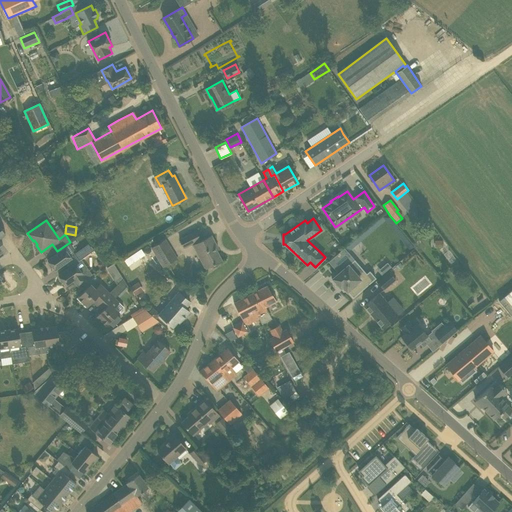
[(201,241),(196,231),(181,239),(185,247),(193,243),(205,268),(221,260),(214,246),(216,245),(211,236),(201,241)]
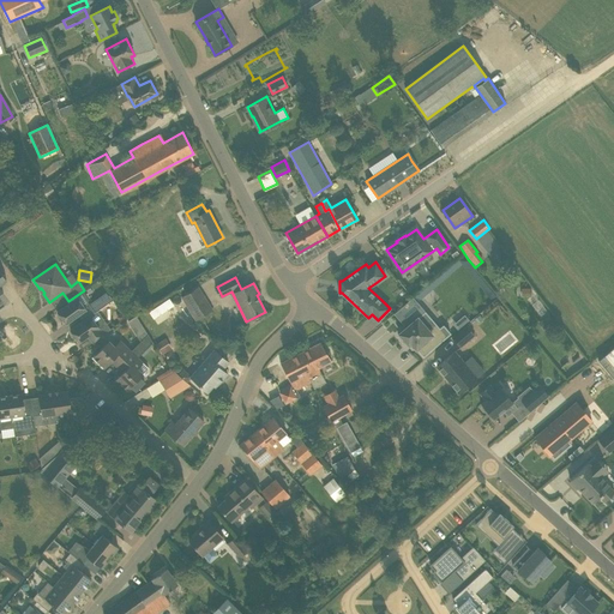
[(181,298),(196,320),(212,309),(198,287),(181,298)]
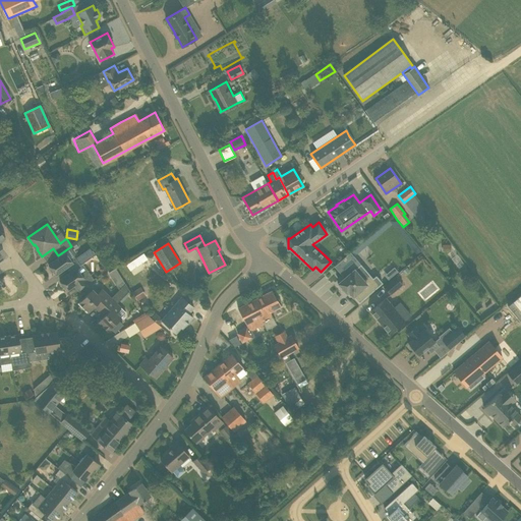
[(65,252),(49,264),(51,267),(50,269),(52,272),(54,272),(56,275),(66,268),(70,273),(76,268),(80,265),(74,255),(70,258),(65,252)]
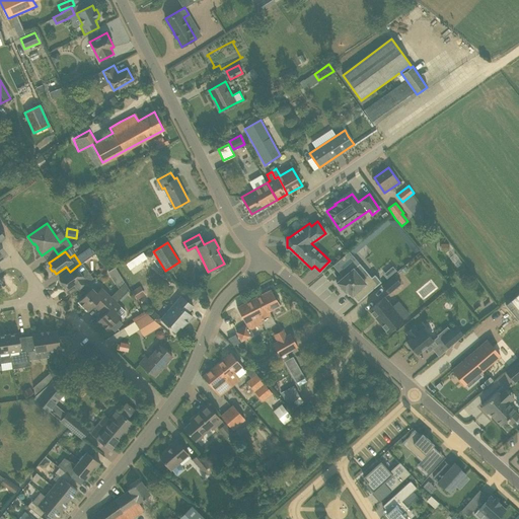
[(393,265),(388,269),(392,273),(397,270),(393,265)]
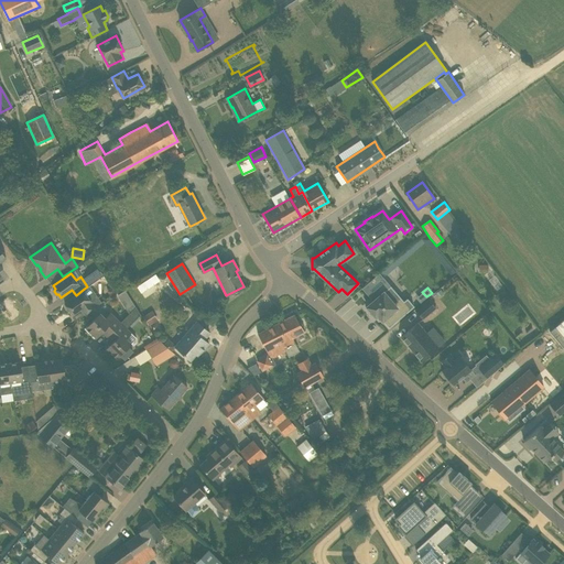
[(76,295),(65,303),(66,306),(66,308),(68,311),(71,312),(73,314),(84,306),(88,312),(99,303),(93,293),(88,296),(83,290),(76,295)]
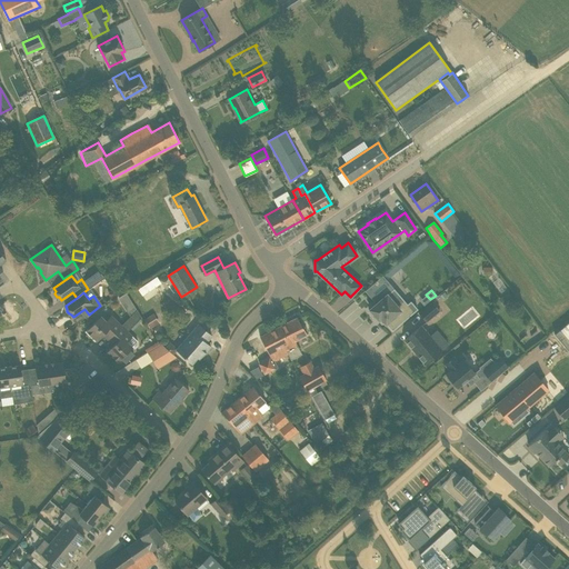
[(508,292),(499,299),(503,306),(512,299),(508,292)]
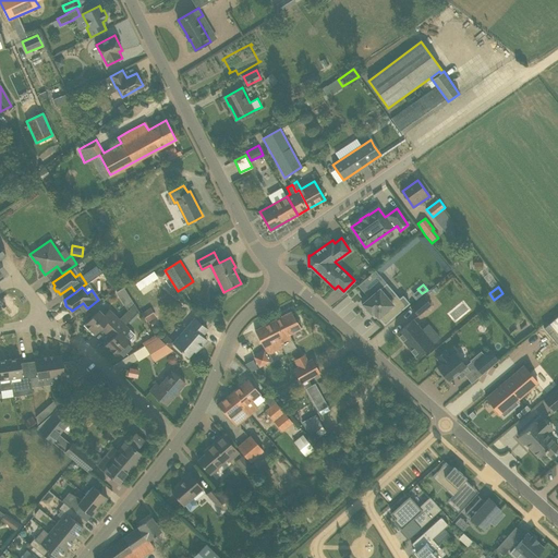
[(364,305),(363,306),(367,313),(370,312),(371,313),(373,312),(378,317),(378,316),(385,324),(405,306),(396,293),(389,300),(379,289),(363,303),(364,305)]
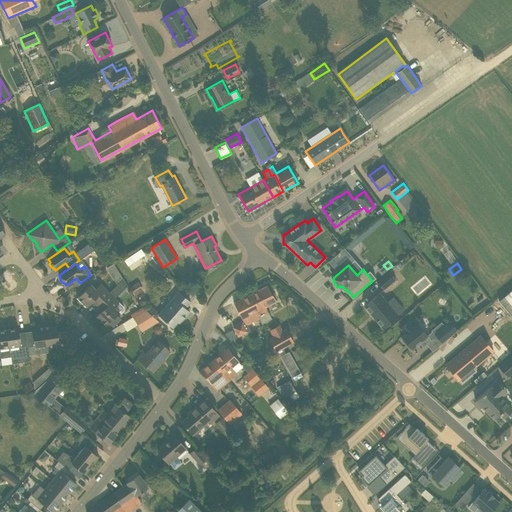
[(389,271),(377,282),(383,289),(396,279),(389,271)]
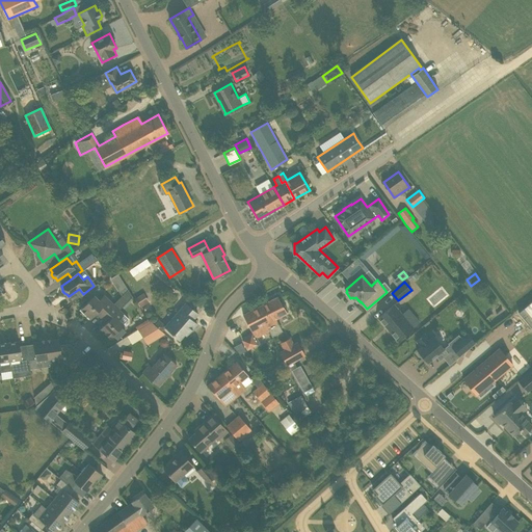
[(143,292),(135,297),(140,307),(149,300),(143,292)]
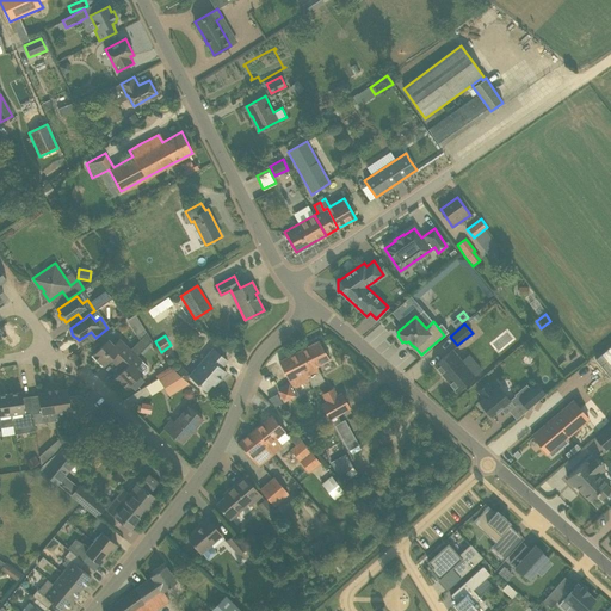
[(93,355),(104,365),(113,357),(118,362),(130,350),(119,339),(113,345),(107,339),(93,355)]
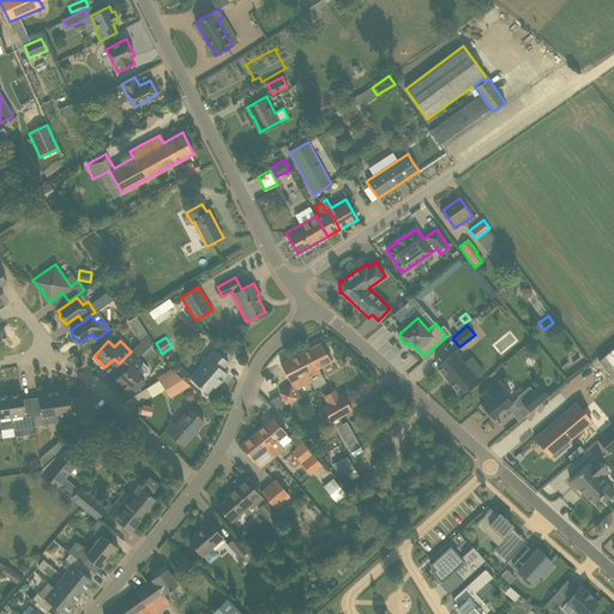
[(331,361),(320,342),(301,353),(311,371),(306,373),(311,381),(314,389),(325,383),(323,377),(318,368),(331,361)]
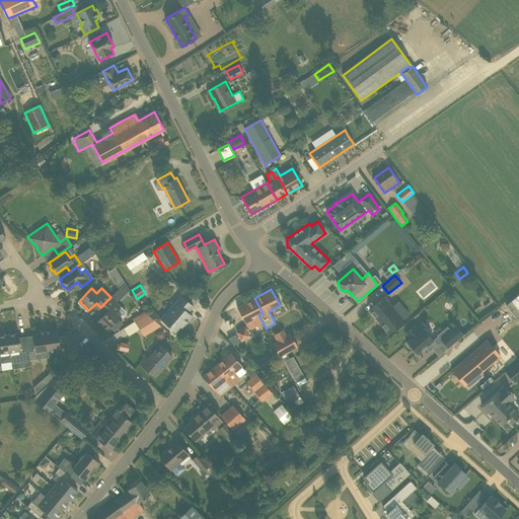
[(518,293),(506,305),(518,320),(518,319),(518,293)]
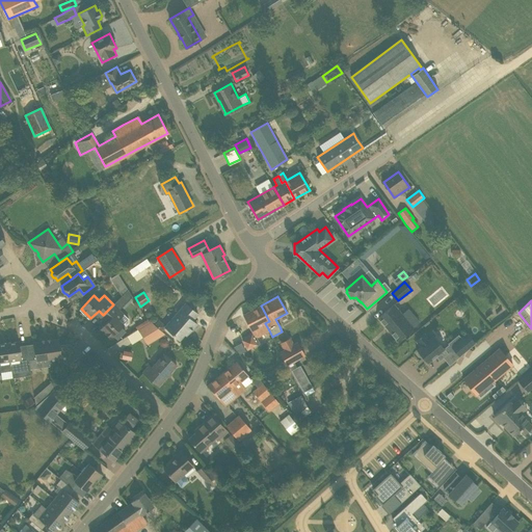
[(164,326),(165,326),(180,340),(188,330),(190,333),(197,324),(192,320),(198,314),(185,302),(164,326)]
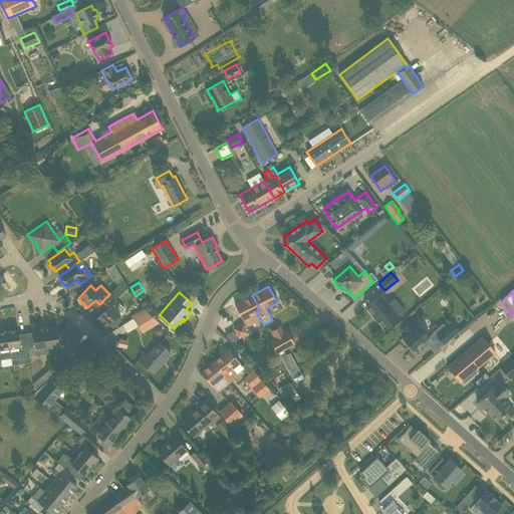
[(104,309),(97,316),(106,326),(109,323),(113,327),(121,319),(117,315),(119,313),(121,315),(123,313),(123,308),(109,294),(99,304),(104,309)]
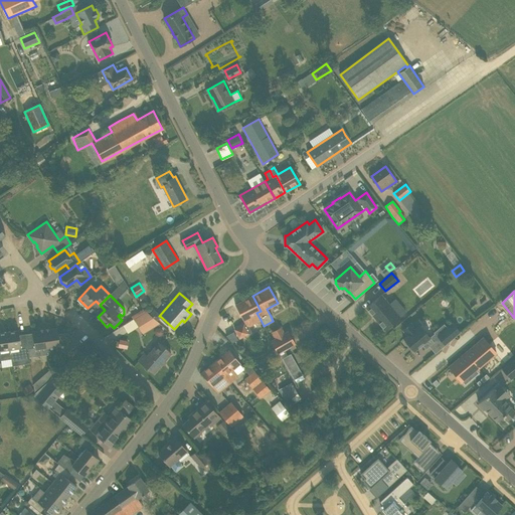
[(381,295),(366,307),(384,329),(399,317),(381,295)]
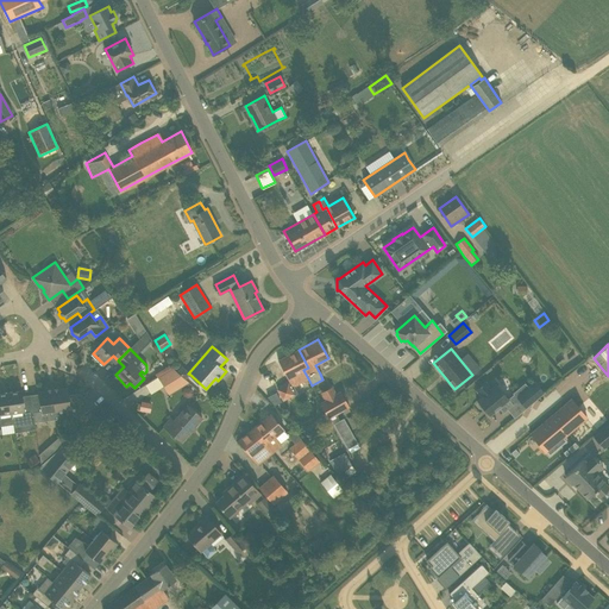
[(296,393),(293,385),(308,378),(303,370),(308,368),(299,350),(278,360),(290,383),(277,389),(282,400),(296,393)]
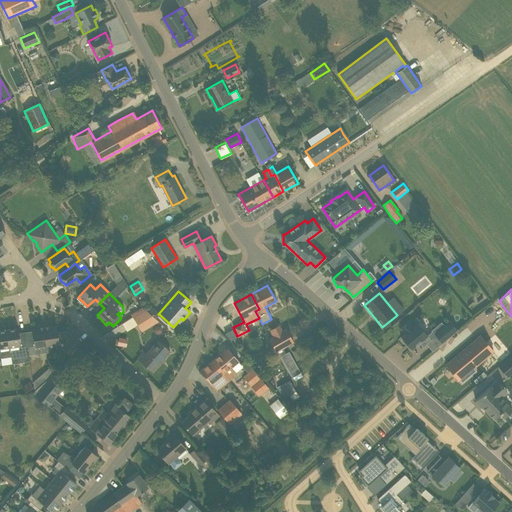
[(158,321),(156,318),(149,312),(146,310),(133,317),(142,331),(158,321)]
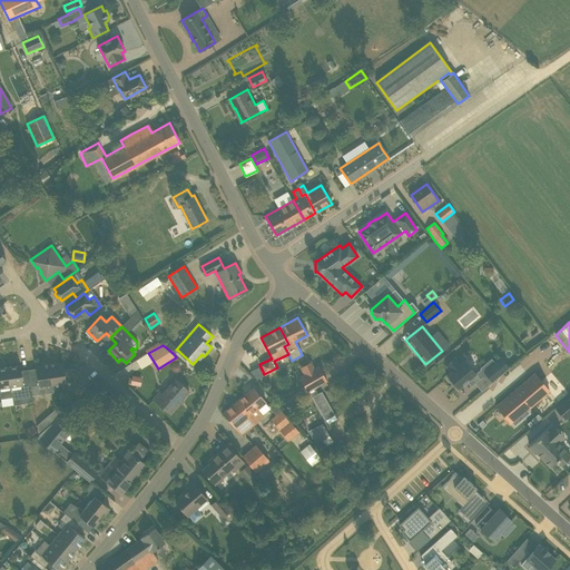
[(454,357),(445,365),(451,371),(446,375),(448,376),(448,379),(450,382),(453,382),(458,389),(467,381),(471,385),(480,379),(475,373),(477,373),(464,360),(460,364),(454,357)]
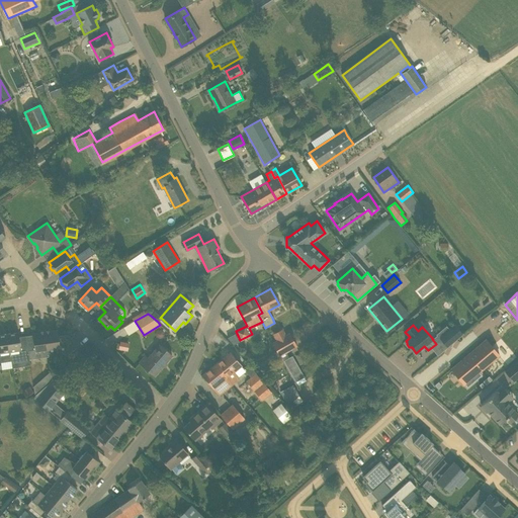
[(455,325),(440,338),(447,347),(463,334),(455,325)]
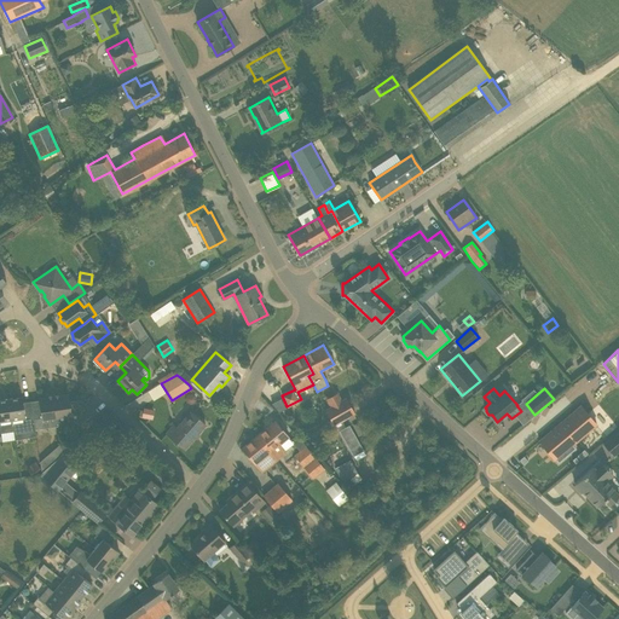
[(58,426),(58,424),(53,392),(46,393),(47,398),(39,399),(40,403),(32,404),(36,429),(58,426)]
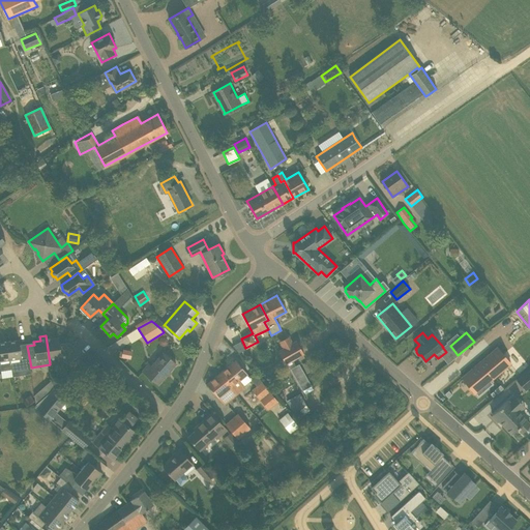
[(51,335),(46,335),(50,363),(65,360),(72,367),(85,355),(78,348),(76,349),(69,342),(59,344),(58,337),(52,339),(51,335)]
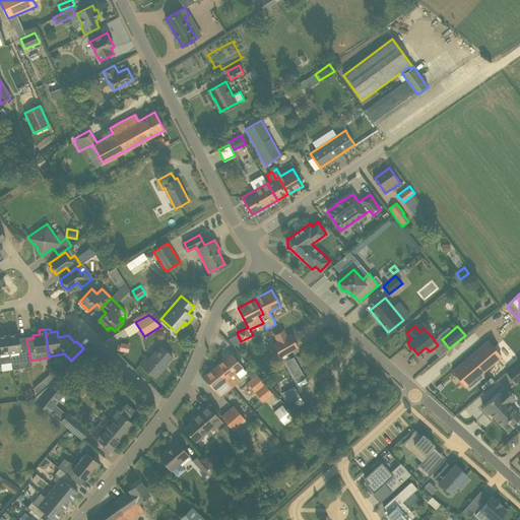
[(157,331),(155,334),(156,337),(159,339),(163,338),(165,336),(165,332),(161,330),(157,331)]
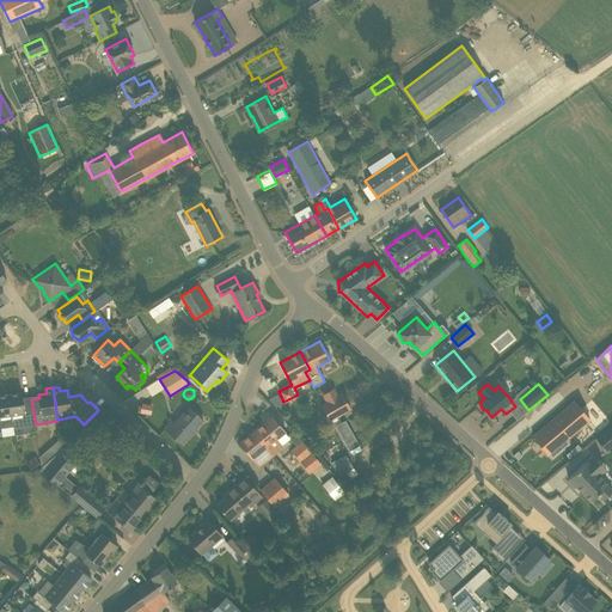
[(36,424),(31,399),(31,397),(23,398),(22,392),(10,395),(14,426),(14,427),(36,424)]
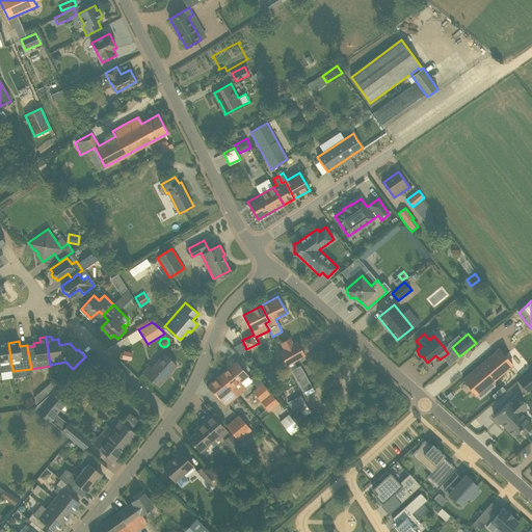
[(298,342),(285,349),(280,352),(285,362),(290,358),(292,362),(304,354),(298,342)]
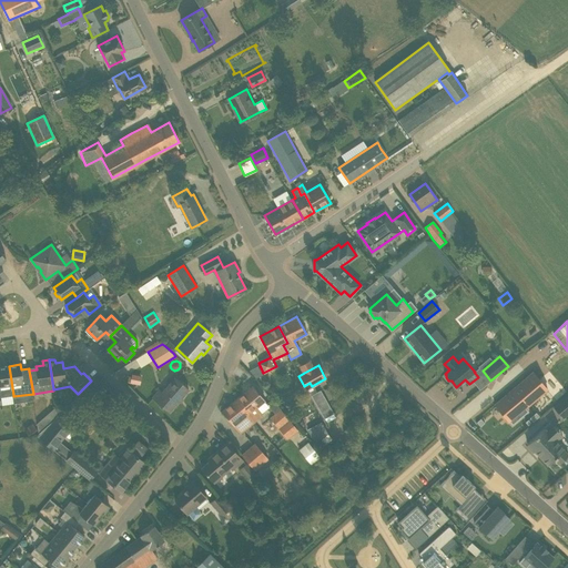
[(0,399),(1,399),(1,397),(13,395),(9,366),(0,367),(0,399)]
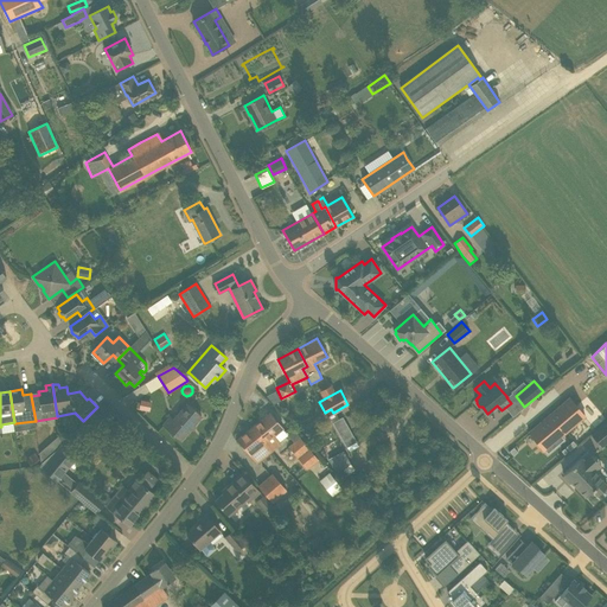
[(280,401),(275,391),(267,396),(273,404),(280,401)]
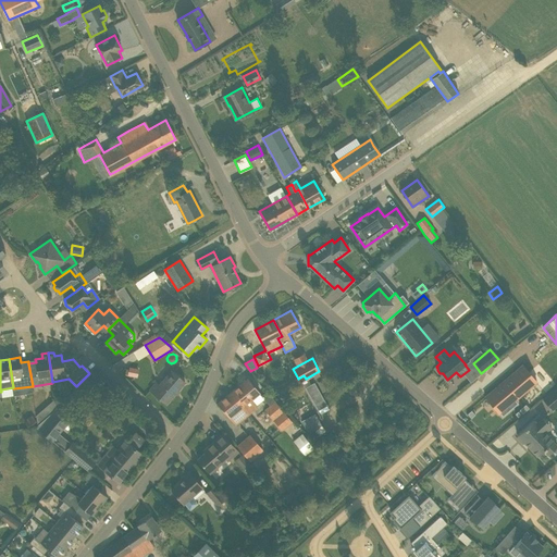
[(524,367),(523,366),(485,398),(486,398),(487,398),(498,411),(497,412),(498,413),(499,412),(503,417),(510,409),(507,406),(536,381),(536,380),(535,381),(523,367),(524,367)]
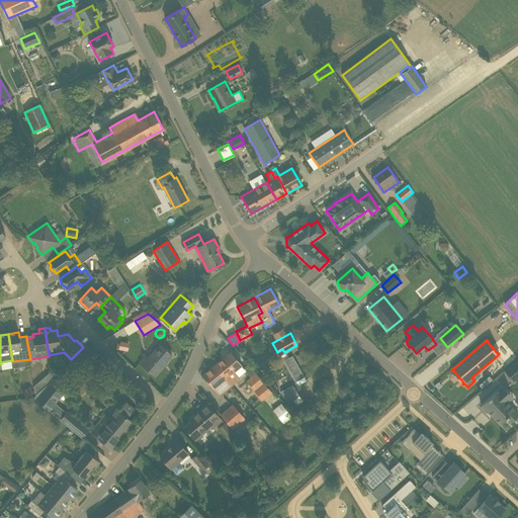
[(120,341),(119,343),(118,349),(127,351),(130,343),(120,341)]
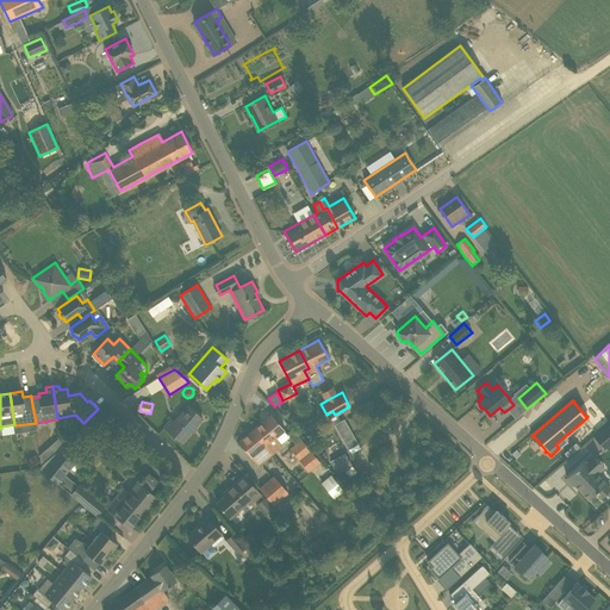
[(174,419),(172,418),(165,427),(181,442),(203,418),(187,405),(174,419)]
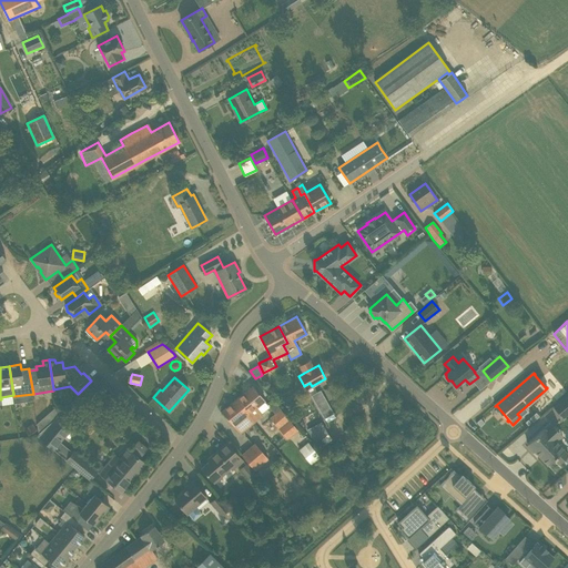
[(253,386),(235,399),(254,422),(263,415),(257,407),(265,401),(253,386)]
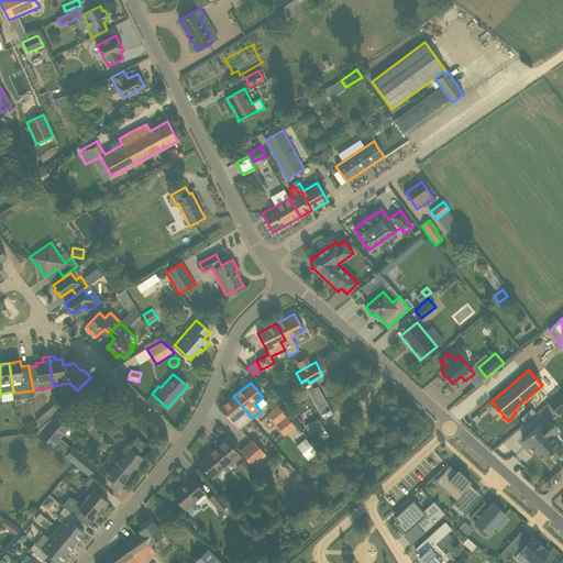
[(318,386),(309,392),(319,410),(328,405),(318,386)]
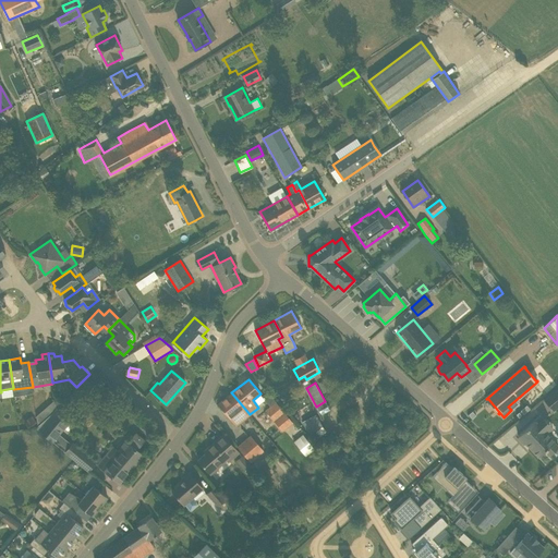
[(553,411),(557,405),(557,387),(544,400),(553,411)]
